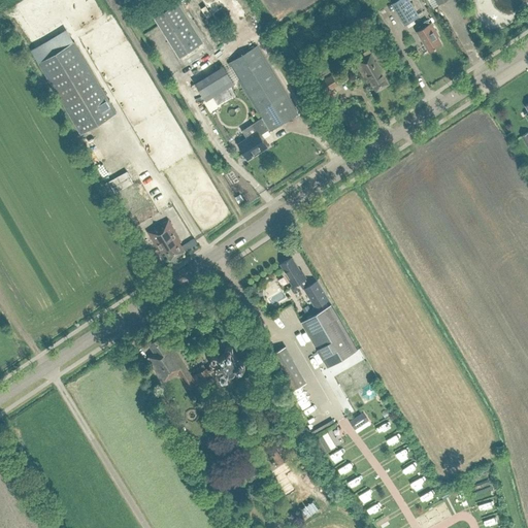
[(404,24),(418,15),(408,0),(395,0),(391,3),(404,24)]
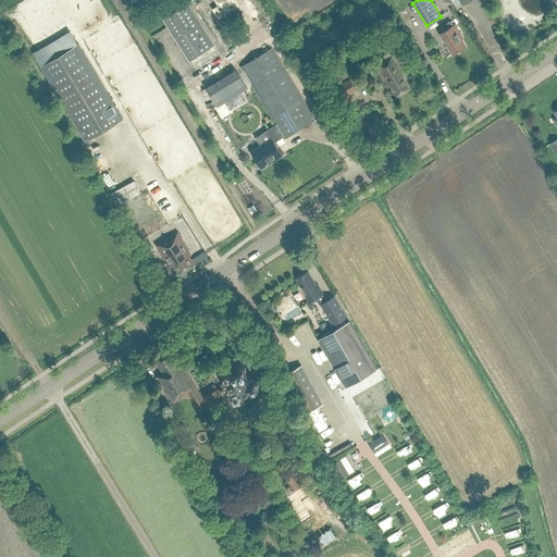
[(162,19),(188,60),(213,45),(187,3),(162,19)]
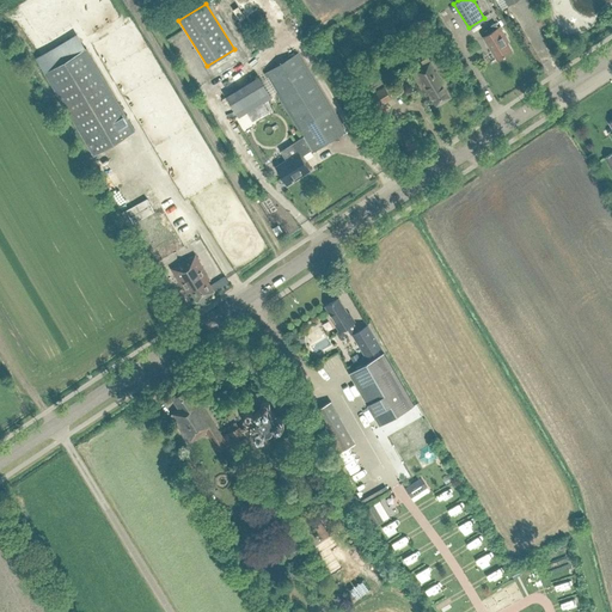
[(508,41),(499,26),(497,26),(495,22),(490,25),(493,30),(483,36),(497,59),(512,50),(507,42),(508,41)]
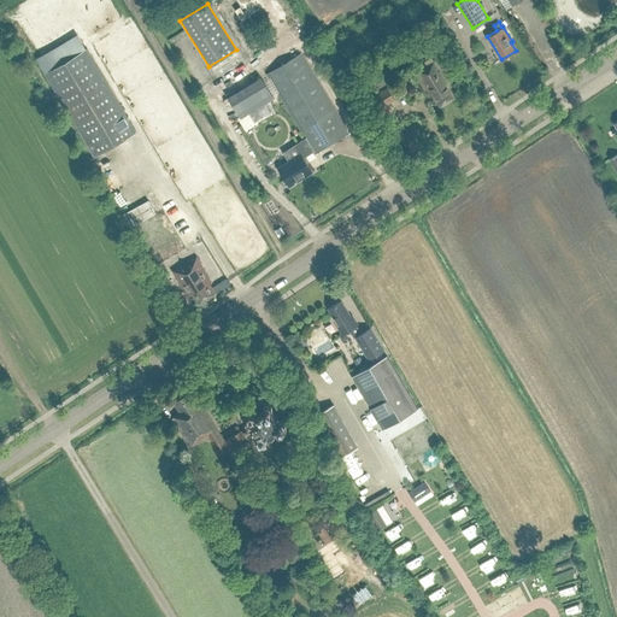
[(84,48),(43,74),(93,157),(135,133),(84,48)]
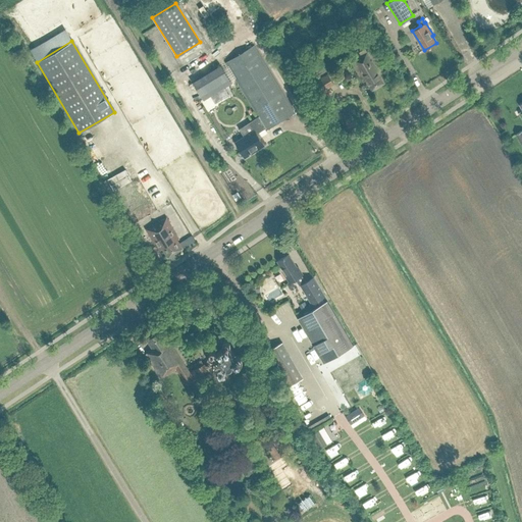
[(294,112),(253,45),(225,61),(258,115),(238,128),(243,136),(235,141),(245,156),(263,144),(256,133),(265,127),(266,128),(294,112)]
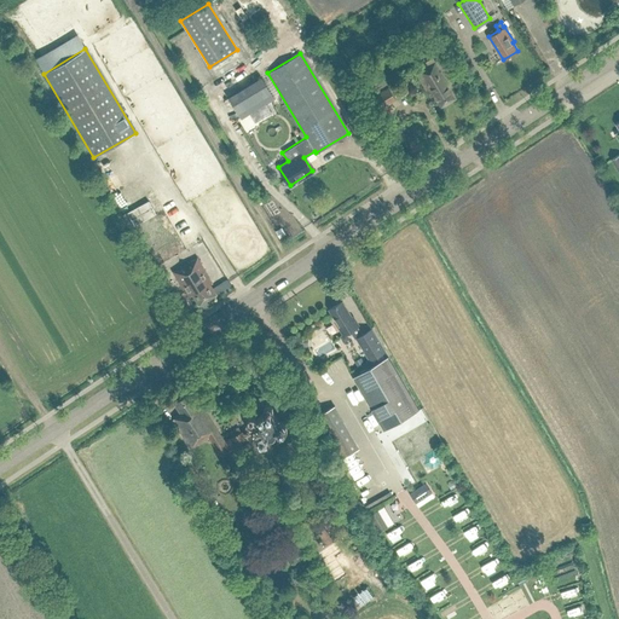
[(440,105),(455,97),(447,85),(451,84),(437,58),(415,71),(426,90),(429,87),(440,105)]
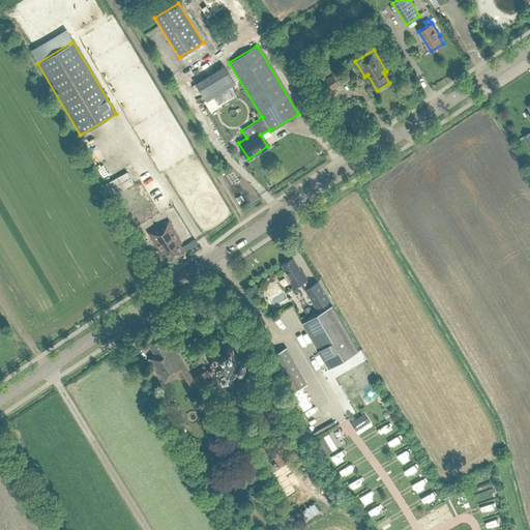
[(224,66),(195,83),(206,101),(213,96),(218,104),(232,95),(228,88),(235,84),(224,66)]
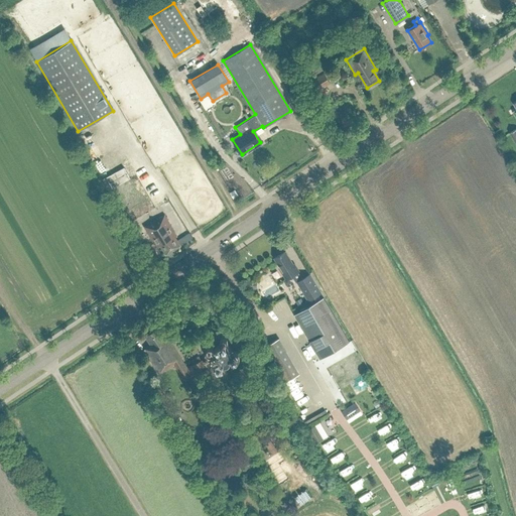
[(313,78),(324,73),(321,68),(316,71),(316,70),(311,73),(313,78)]
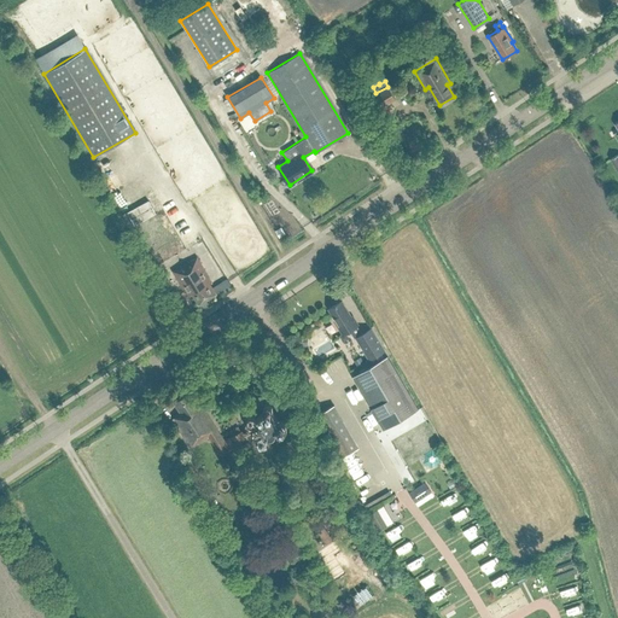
[(389,87),(394,97),(402,91),(397,82),(389,87)]
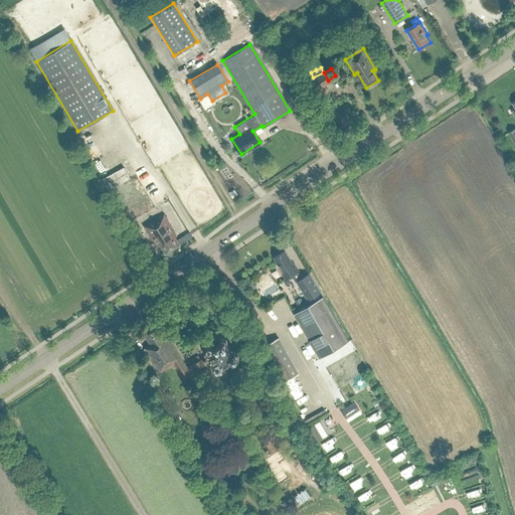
[(323,72),(313,77),(306,81),(313,93),(317,97),(318,97),(326,92),(327,91),(324,84),(329,81),(328,80),(324,72),(323,72)]
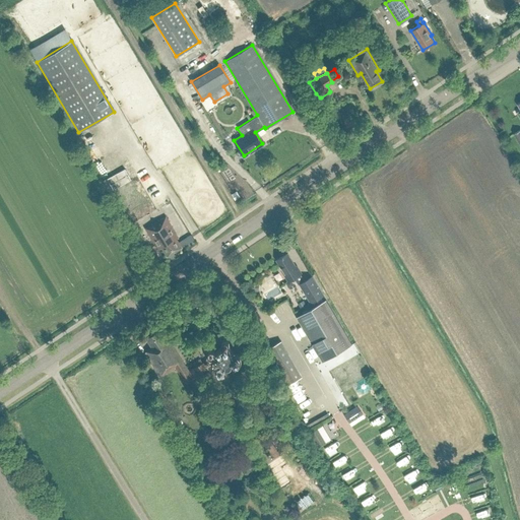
[(131,179),(125,169),(108,178),(114,189),(131,179)]
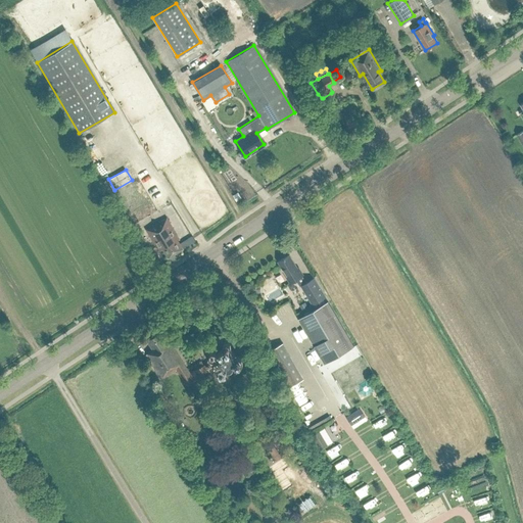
[(137,181),(115,193),(113,194),(119,202),(115,204),(127,226),(131,233),(140,228),(136,222),(144,217),(143,217),(154,210),(142,189),(137,181)]
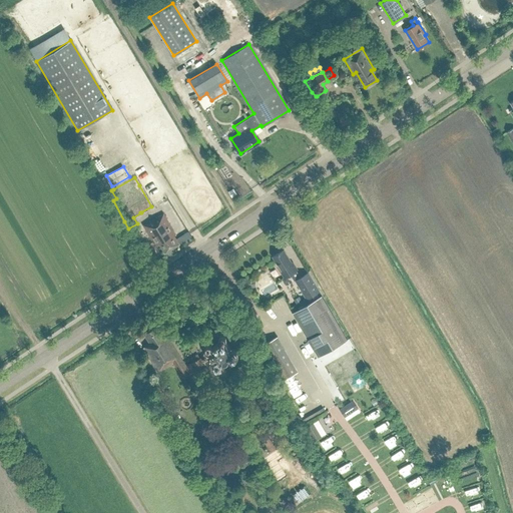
[(227,192),(231,198),(236,194),(233,189),(227,192)]
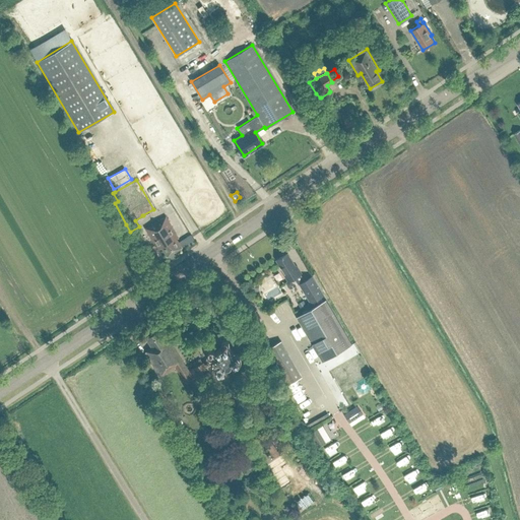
[(161,246),(167,255),(182,246),(176,237),(178,236),(166,216),(160,220),(159,219),(145,228),(157,248),(161,246)]
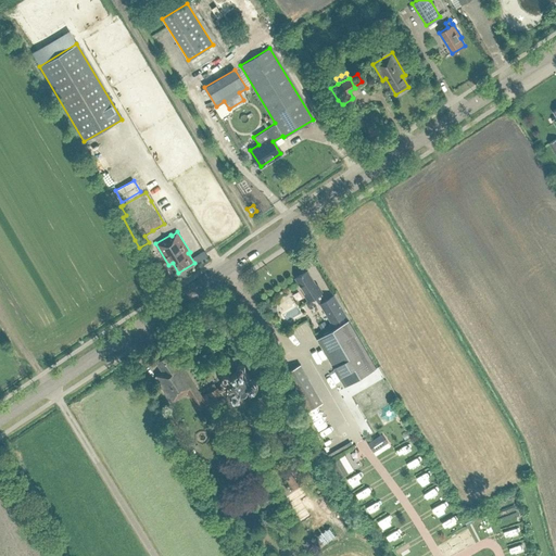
[(200,261),(207,255),(204,250),(196,255),(200,261)]
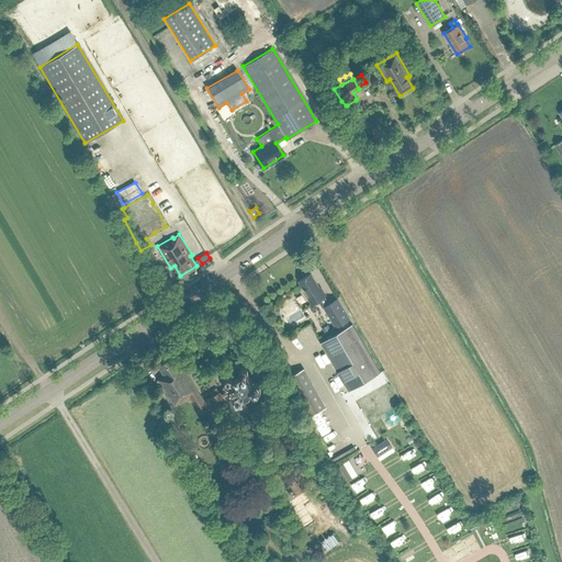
[(317,300),(322,306),(328,302),(325,296),(326,295),(321,285),(319,287),(311,272),(298,280),(306,294),(305,295),(311,304),(317,300)]
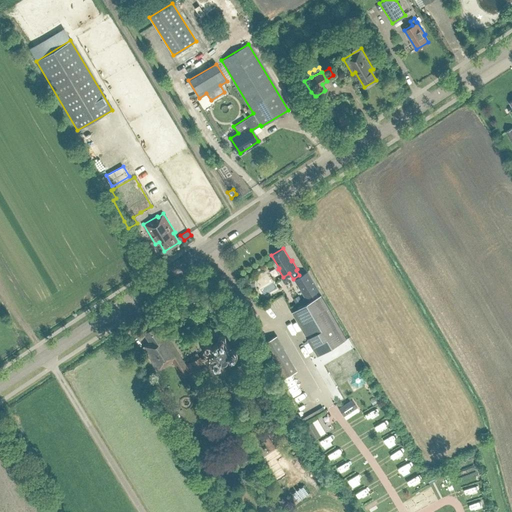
[(276,276),(277,270),(270,268),(269,275),(276,276)]
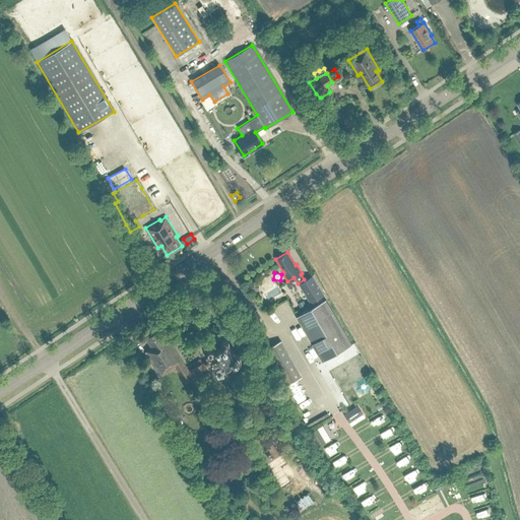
[(312,274),(304,279),(298,283),(309,303),(324,295),(312,274)]
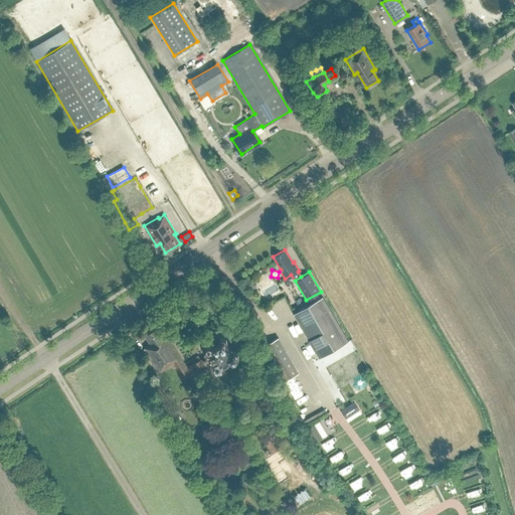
[(244,280),(244,288),(255,289),(255,280),(244,280)]
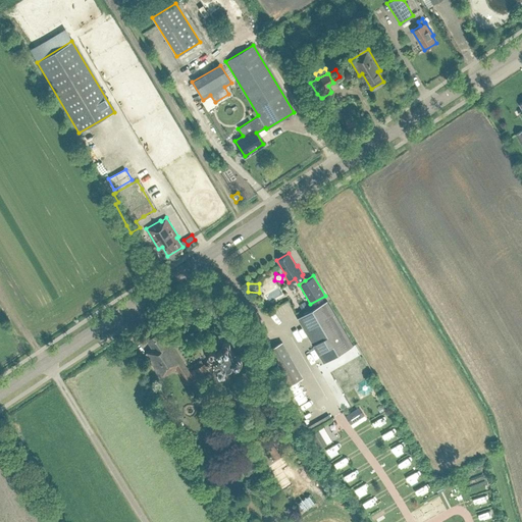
[(353,345),(326,300),(297,317),(323,362),(353,345)]
